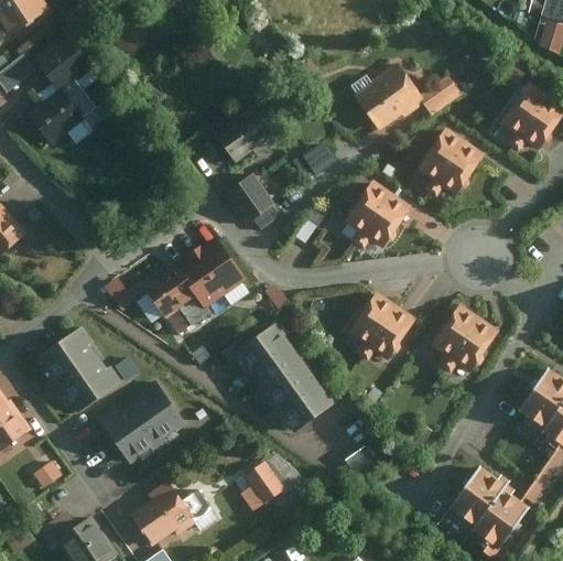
[(51,13),(42,0),(0,0),(0,17),(13,36),(51,13)]
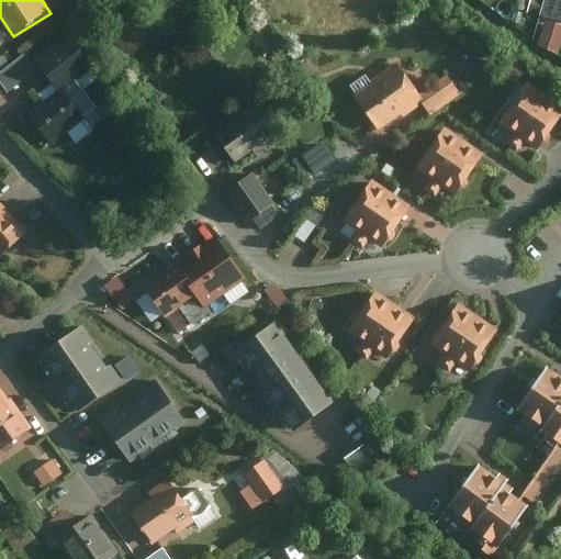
[(541,0),(537,20),(560,26),(560,0),(541,0)]
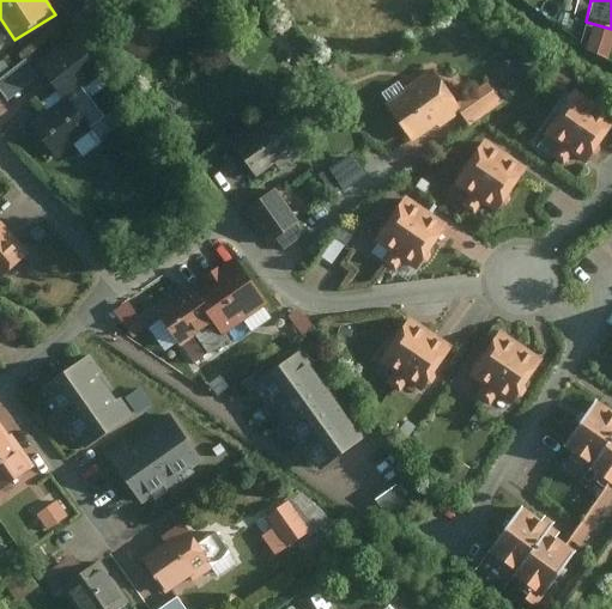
[(72,36),(40,62),(65,95),(79,83),(98,68),(72,36)]
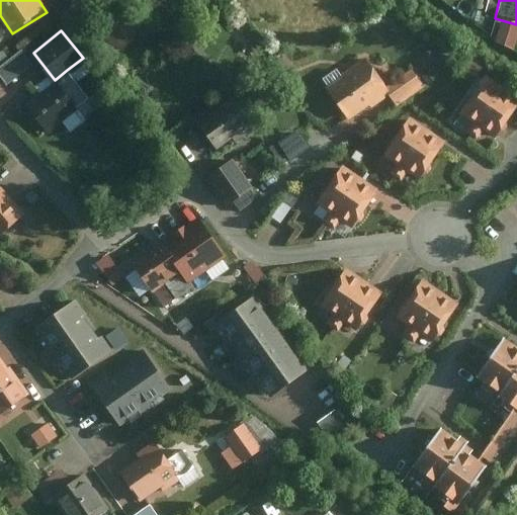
[(0,72),(7,82),(33,62),(21,46),(0,61),(0,72)]
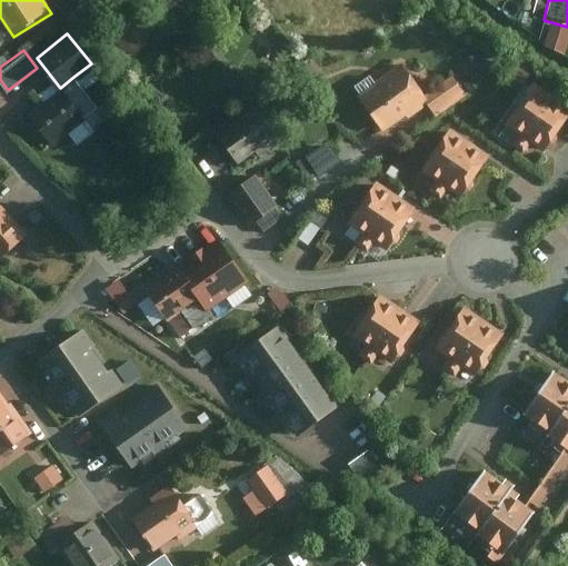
[(398,68),(358,97),(384,133),(424,105),(398,68)]
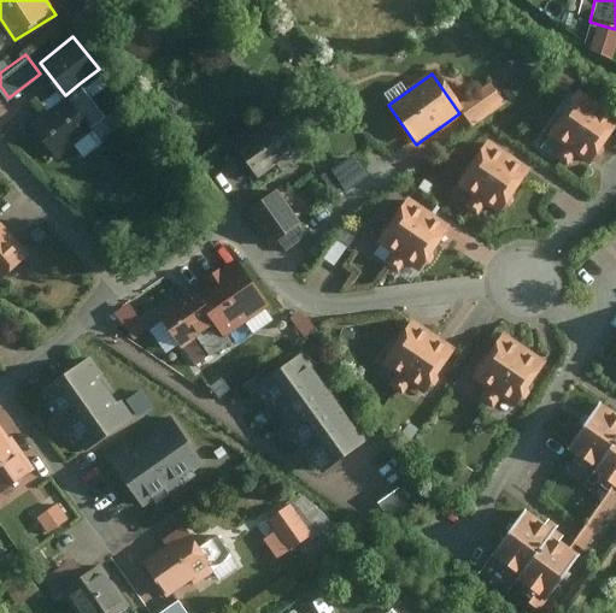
[(30,124),(56,154),(105,115),(80,83),(65,95),(30,124)]
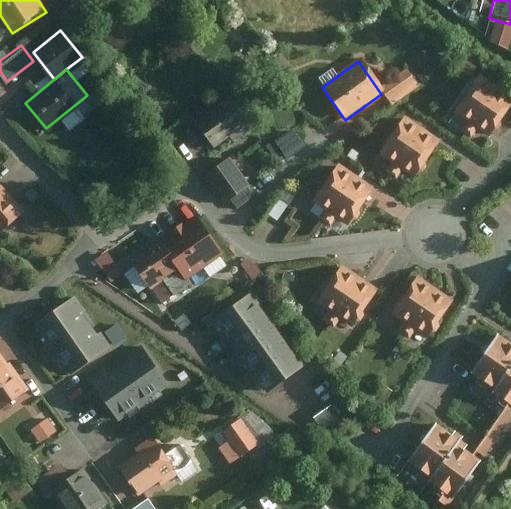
[(380,90),(391,106),(418,86),(407,71),(380,90)]
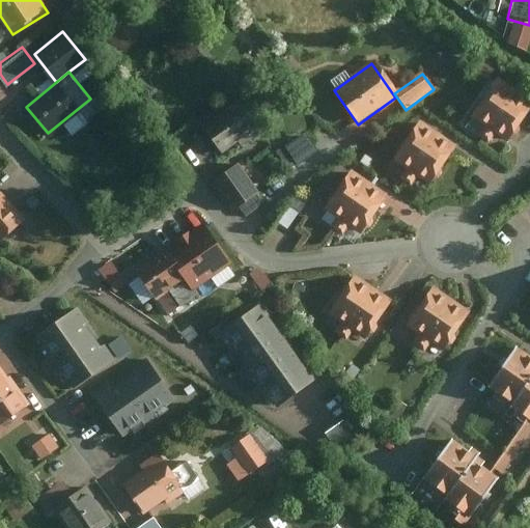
[(529,106),(529,98),(495,78),(471,119),(510,141),(529,106)]
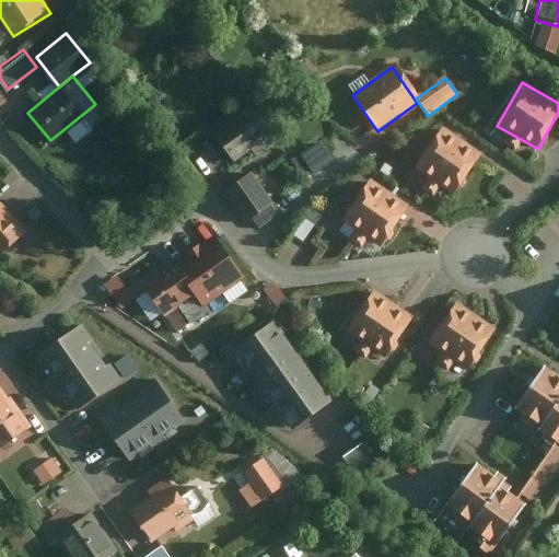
[(253,112),(212,136),(230,165),(270,140),(253,112)]
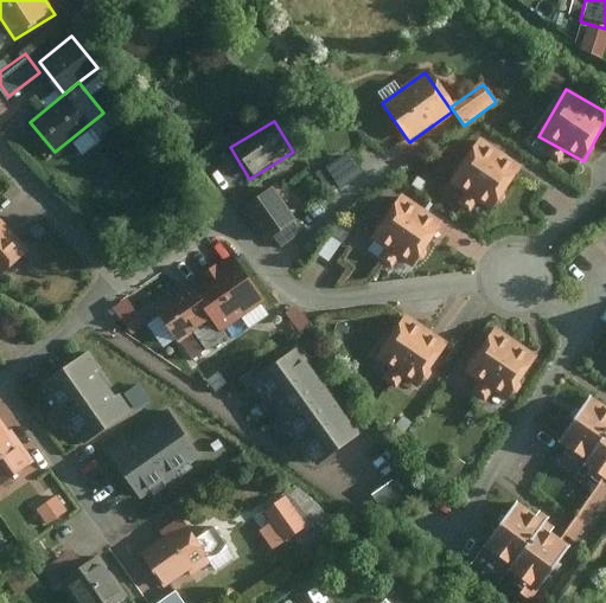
[(522,165),(478,140),(451,186),(496,211),(522,165)]
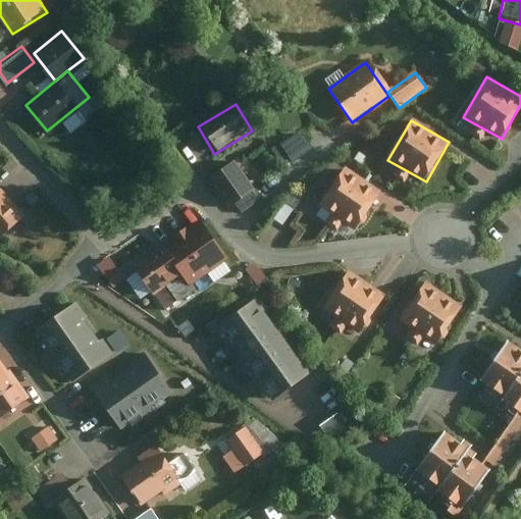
[(295,156),(312,145),(301,126),(282,138),(295,156)]
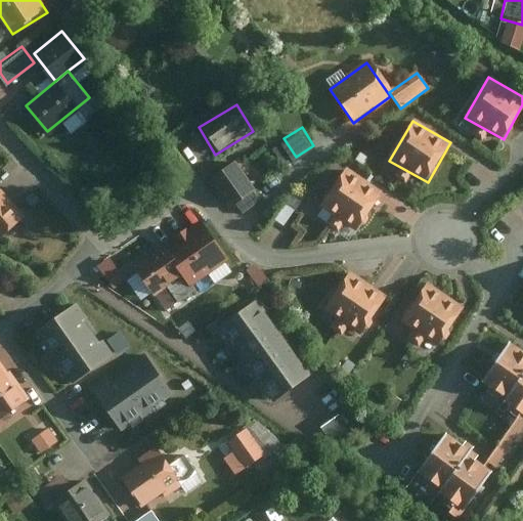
[(238,200),(244,209),(263,199),(240,156),(210,172),(228,205),(238,200)]
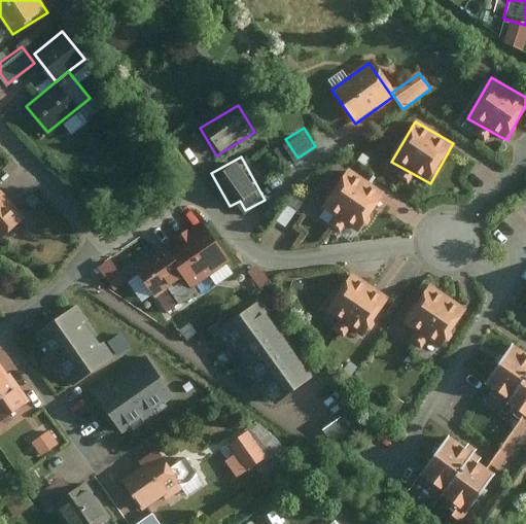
[(383,191),(345,169),(321,210),(360,232),(383,191)]
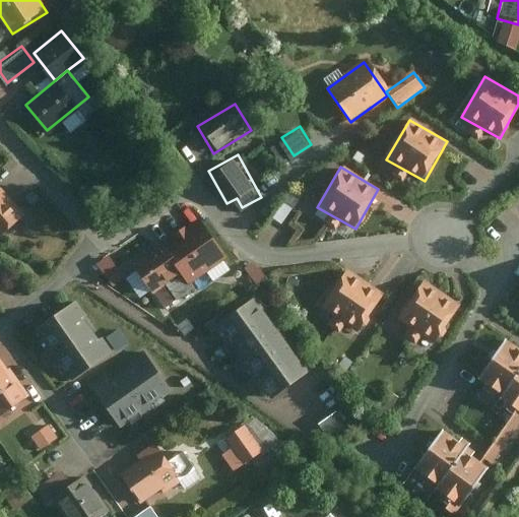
[(23,213),(0,186),(0,234),(23,213)]
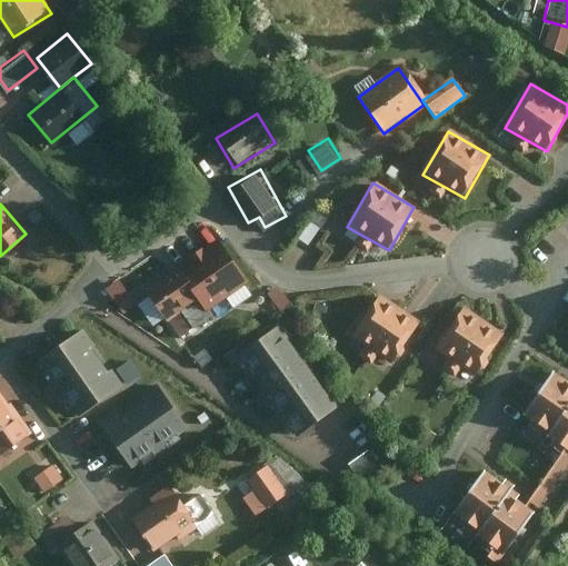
[(315,207),(301,236),(314,241),(327,212),(315,207)]
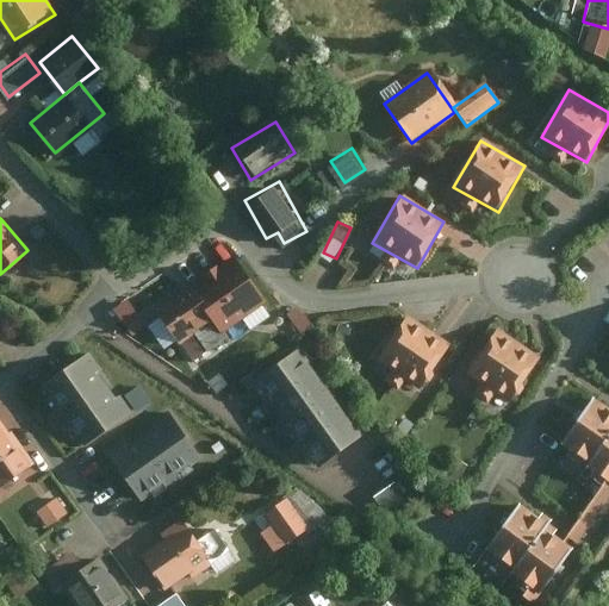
[(266,300),(234,257),(194,287),(227,330),(266,300)]
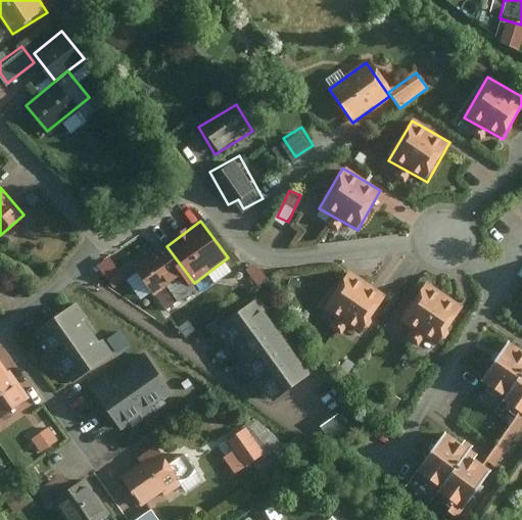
[(161,250),(137,268),(162,303),(187,286),(161,250)]
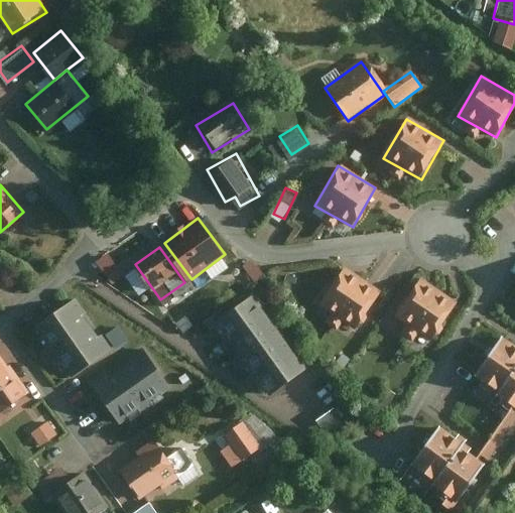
[(8,268),(0,256),(0,273),(8,268)]
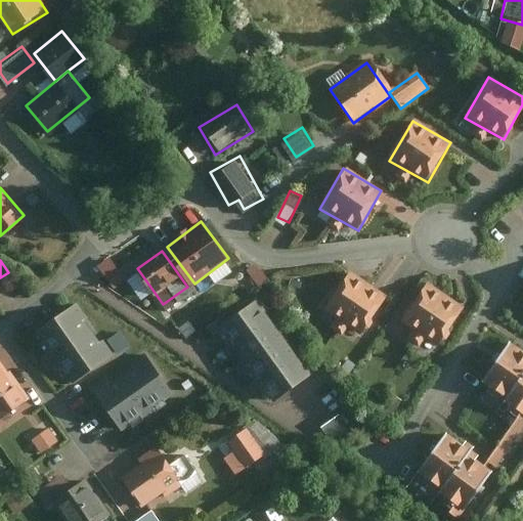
[(367,283),(347,270),(321,310),(343,322),(367,283)]
